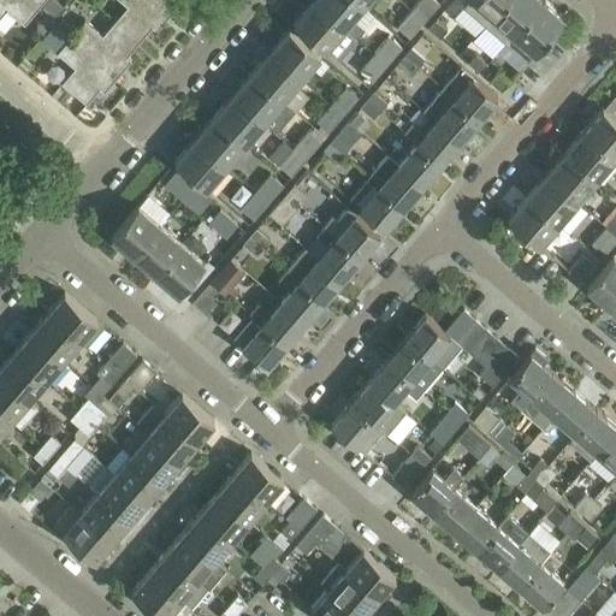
[(23,24),(37,7),(28,0),(0,0),(0,15),(6,9),(23,24)]
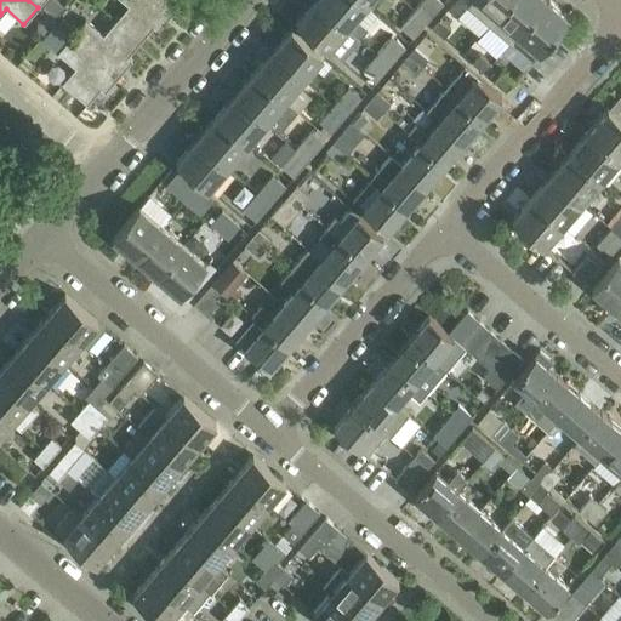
[(120,0),(127,5),(115,20),(140,41),(152,27),(157,30),(171,15),(154,0),(120,0)]
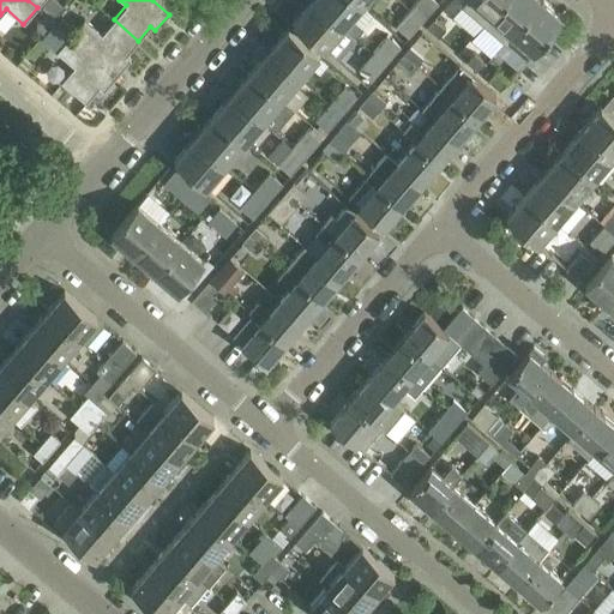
[(152,0),(169,14),(180,0),(152,0)]
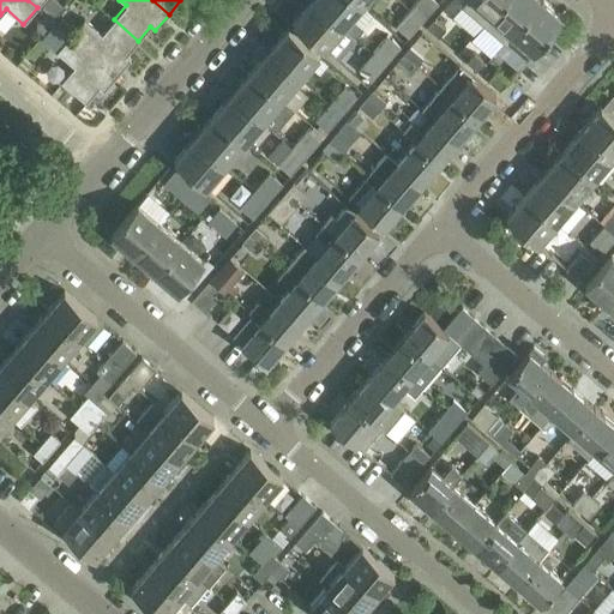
[(323,49),(343,26),(311,0),(309,0),(292,23),(323,49)]
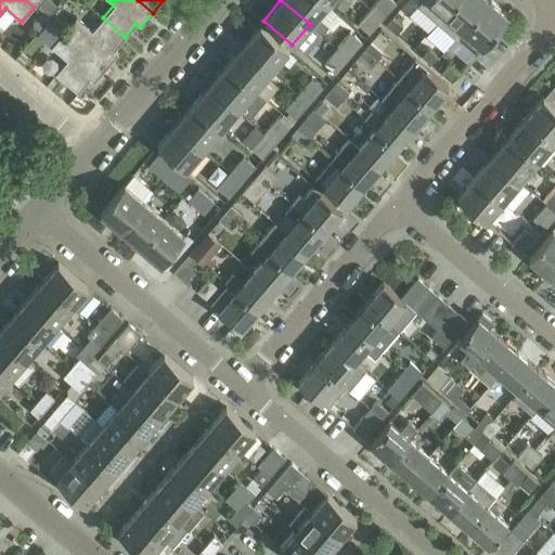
[(321,0),(281,0),(310,24),(321,34),(328,25),(317,15),(326,4),(321,0)]
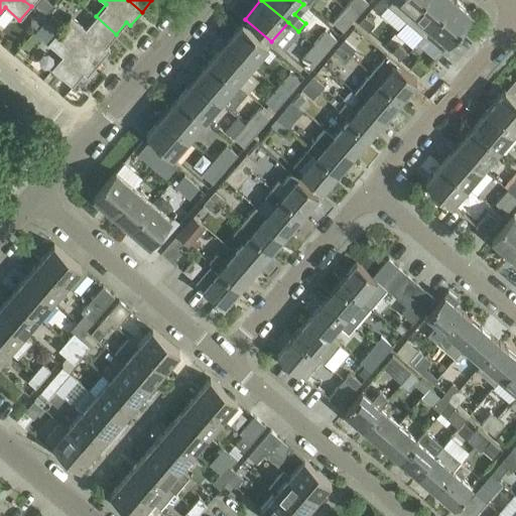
[(364,0),(350,0),(345,6),(356,16),(367,2),(364,0)]
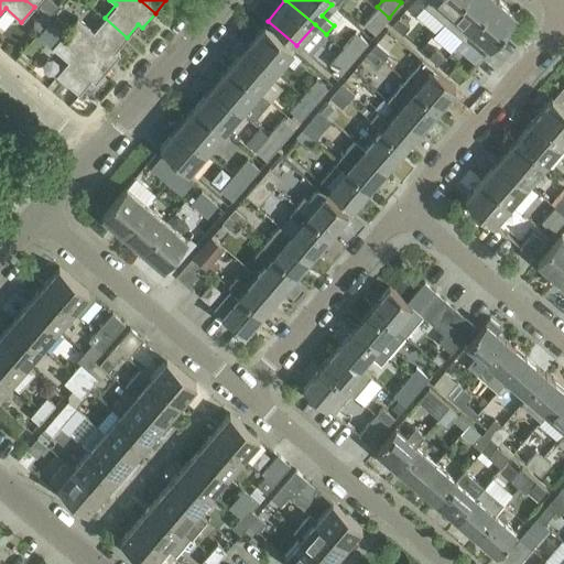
[(461,0),(426,0),(423,4),(443,22),(461,0)]
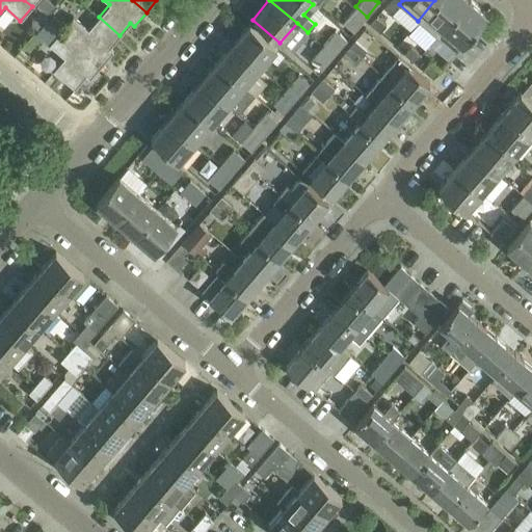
[(435,36),(466,0),(434,0),(418,21),(435,36)]
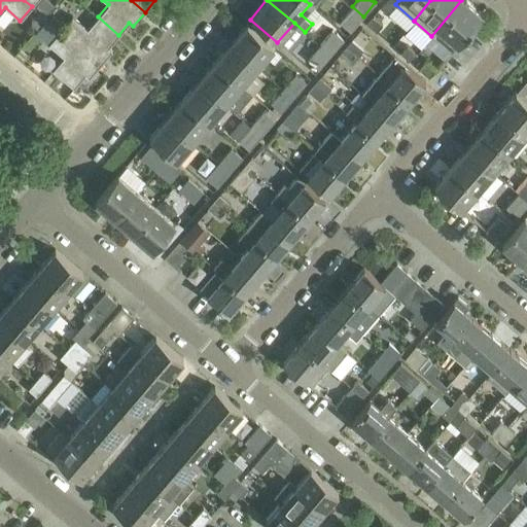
[(465,0),(461,0),(431,36),(450,51),(483,14),(473,7),(473,6),(466,0),(465,0),(466,0),(465,0)]
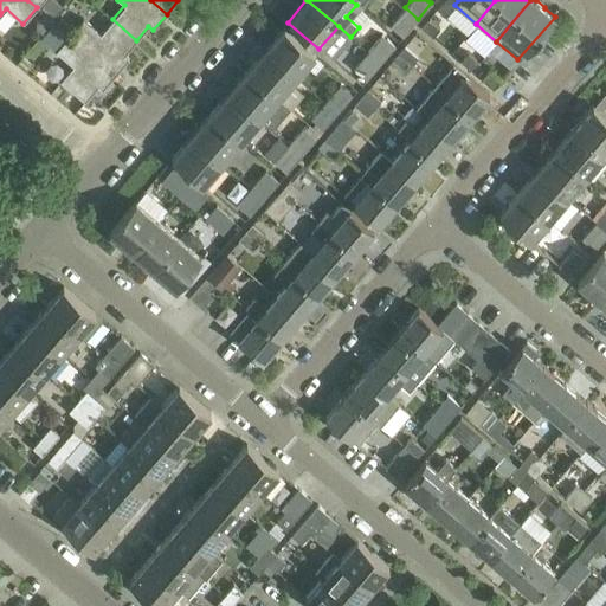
[(389,25),(403,37),(418,19),(405,7),(389,25)]
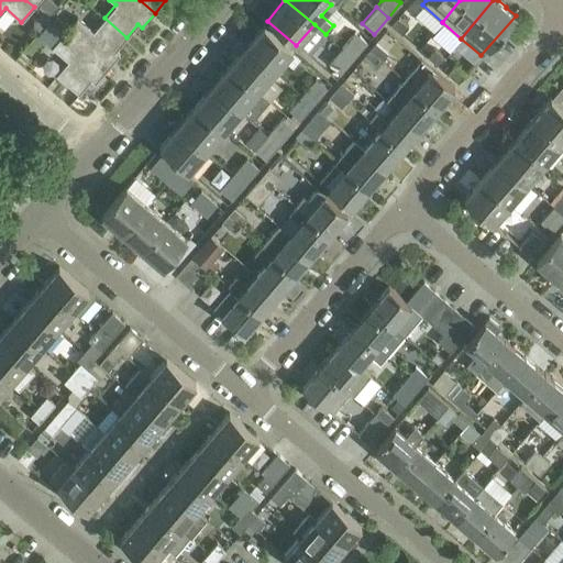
[(50,20),(41,12),(33,21),(33,26),(39,32),(50,20)]
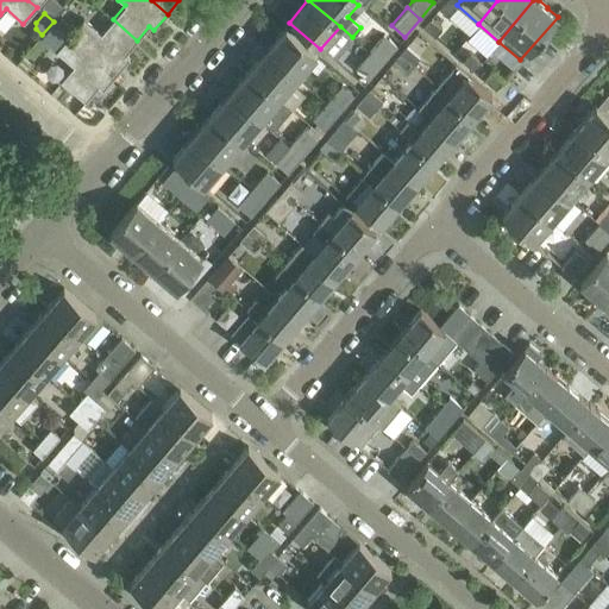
[(441,29),(429,18),(422,27),(434,37),(441,29)]
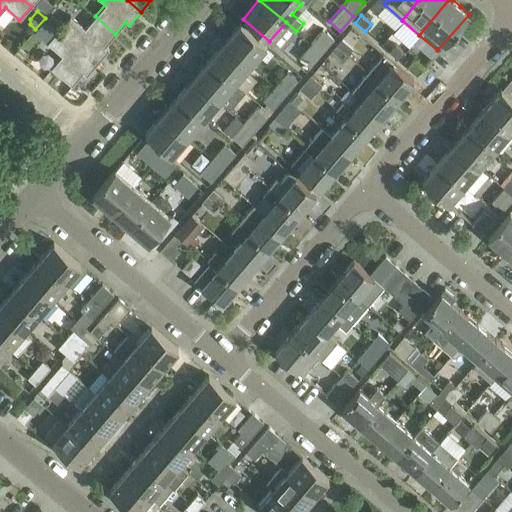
[(70,16),(58,29),(97,62),(108,49),(105,46),(115,34),(95,16),(84,28),(70,16)]
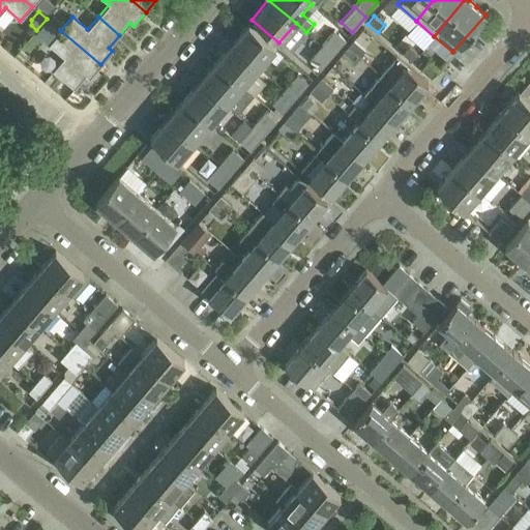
[(47,20),(39,28),(51,38),(58,29),(54,26),(47,20)]
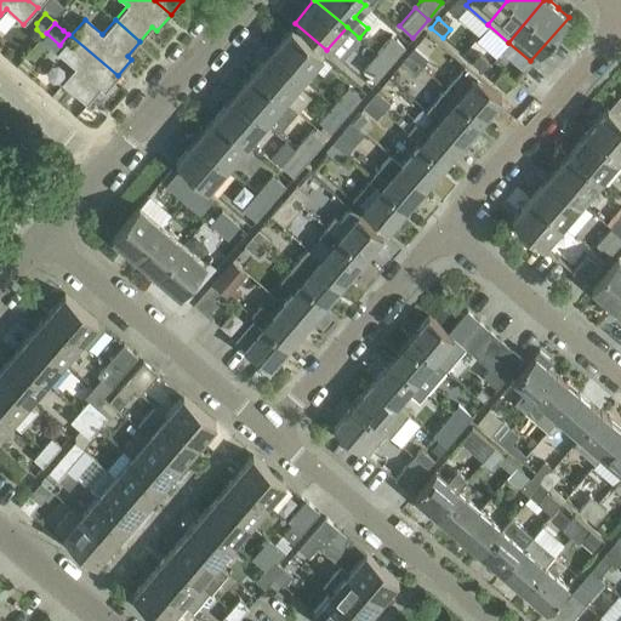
[(271,51),(302,78),(322,55),(290,28),(271,51)]
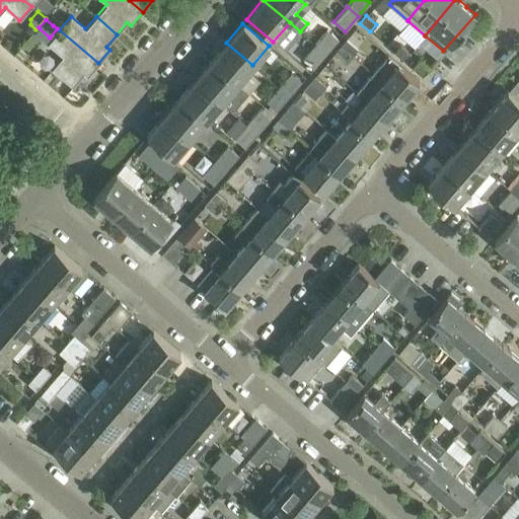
[(86,77),(98,63),(59,29),(48,44),(62,57),(52,69),(72,87),(83,74),(86,77)]
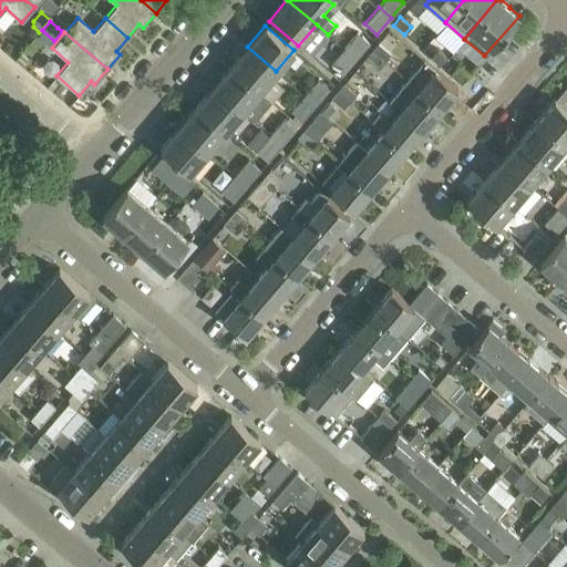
[(343,48),(356,58),(369,43),(357,32),(343,48)]
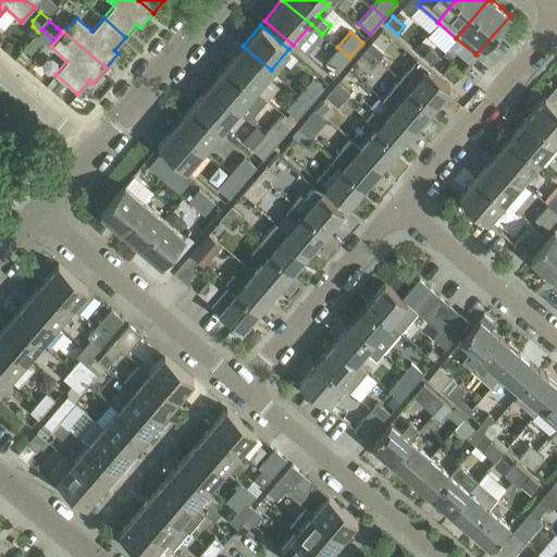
[(383,53),(371,42),(364,50),(376,60),(383,53)]
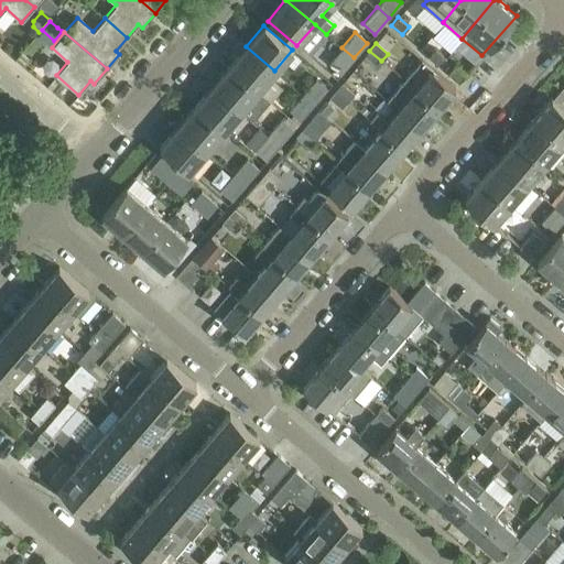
[(228,66),(257,90),(274,71),(246,46),(228,66)]
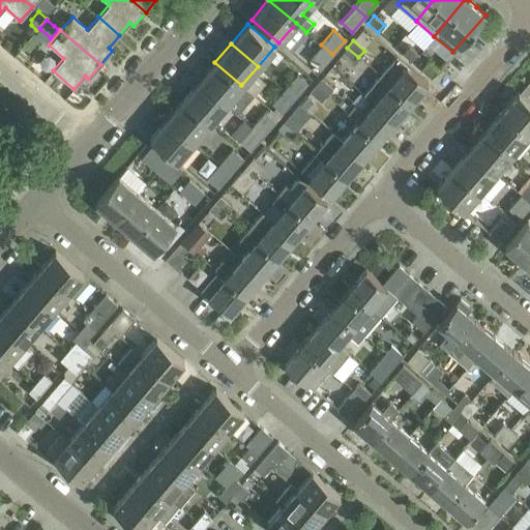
[(308,59),(320,69),(332,54),(321,45),(308,59)]
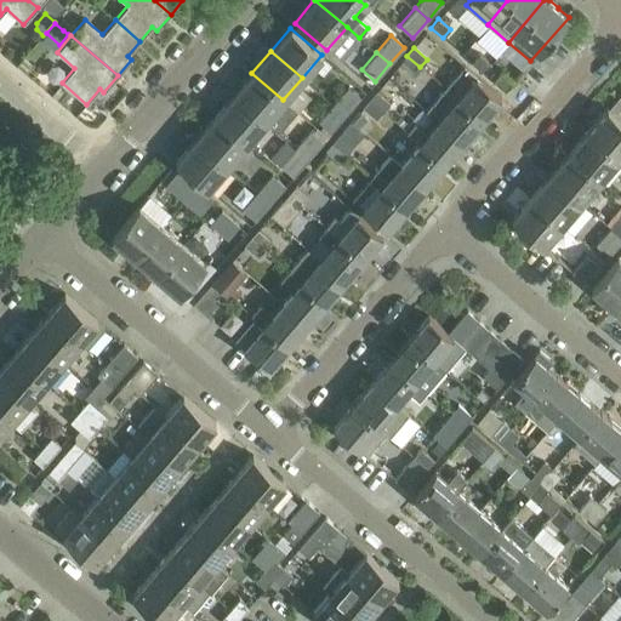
[(490,64),(479,53),(471,62),(483,73),(490,64)]
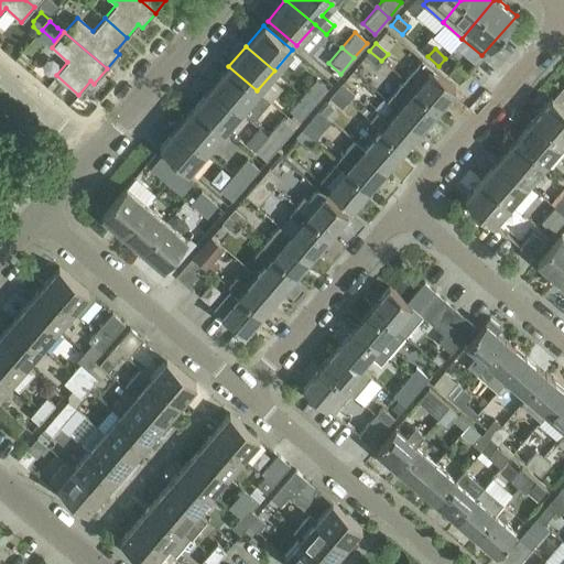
[(381,61),(369,51),(364,57),(376,68),(381,61)]
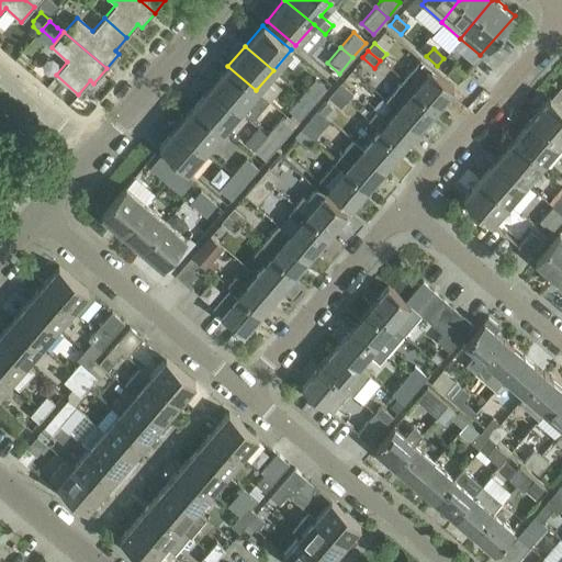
[(419,59),(403,80),(436,109),(453,88),(419,59)]
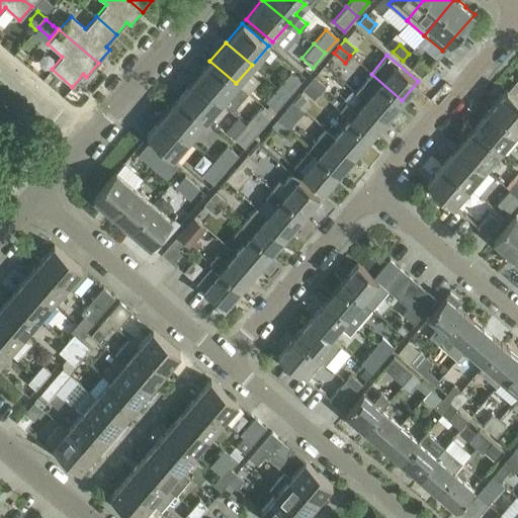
[(421,76),(427,69),(418,60),(411,68),(421,76)]
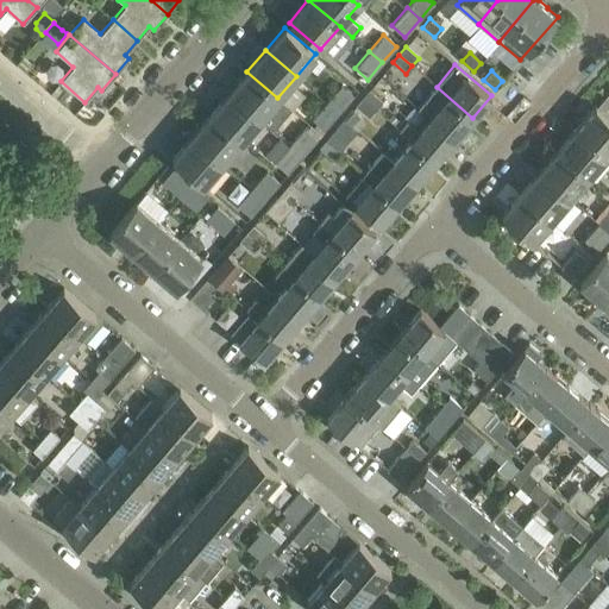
[(228,93),(259,119),(277,98),(246,71),(228,93)]
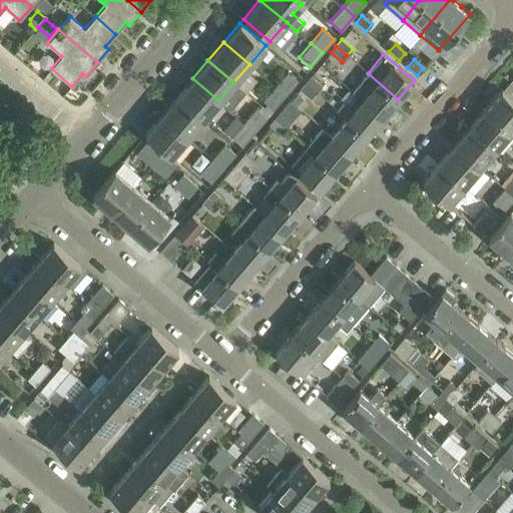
[(275,85),(286,95),(298,81),(287,71),(275,85)]
